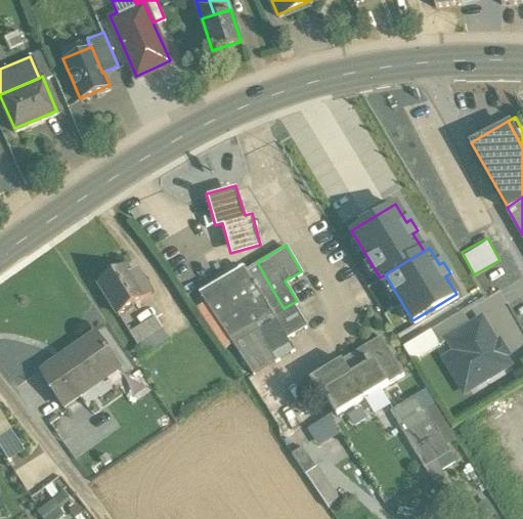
[(257,262),(246,268),(257,287),(267,280),(257,262)]
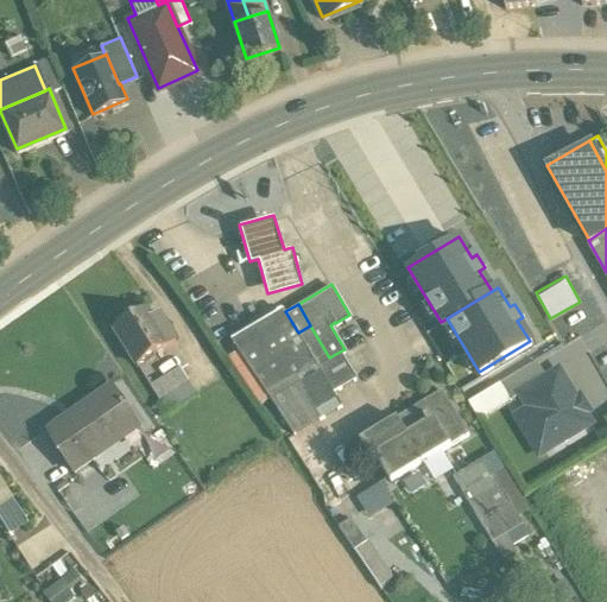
[(145,305),(113,325),(137,362),(143,357),(175,337),(160,314),(153,318),(145,305)]
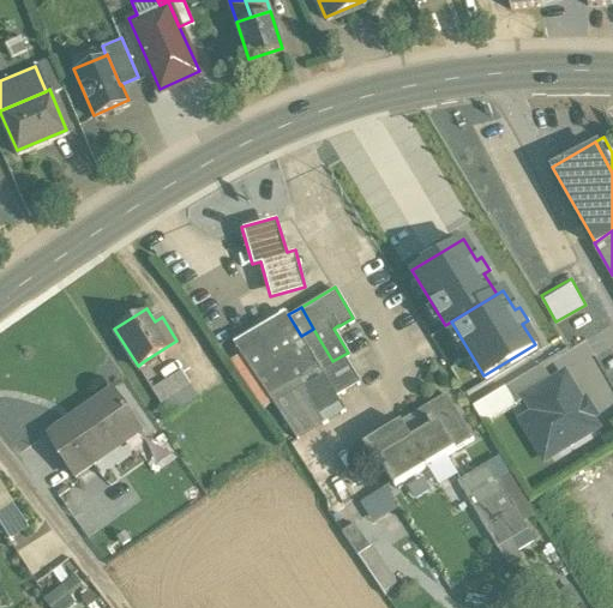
[(288,314),(286,311),(233,342),(296,437),(344,408),(336,393),(301,336),(288,314)]
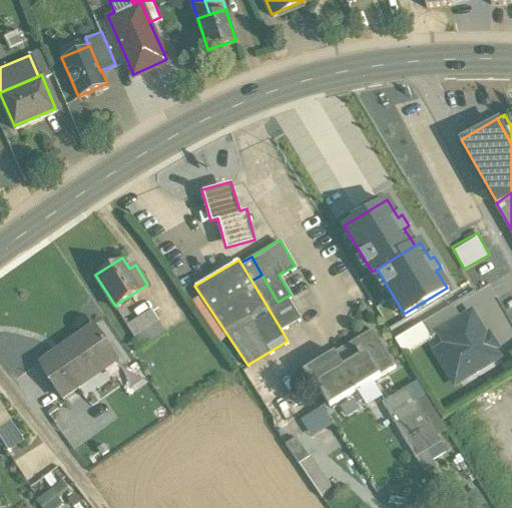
[(278,302),(262,275),(251,281),(281,329),(300,318),(287,297),(278,302)]
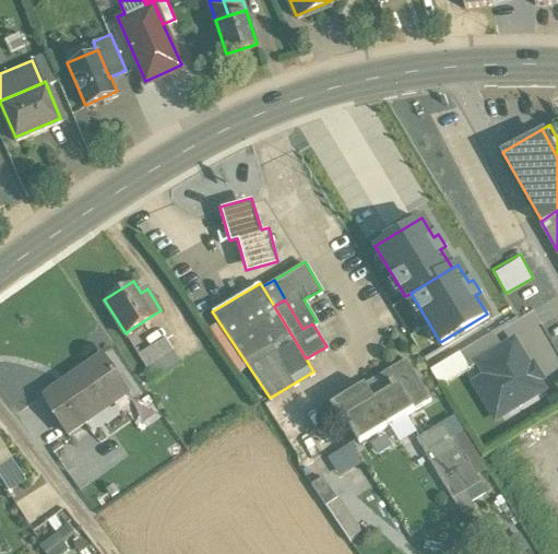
[(138,340),(131,329),(126,333),(132,343),(138,340)]
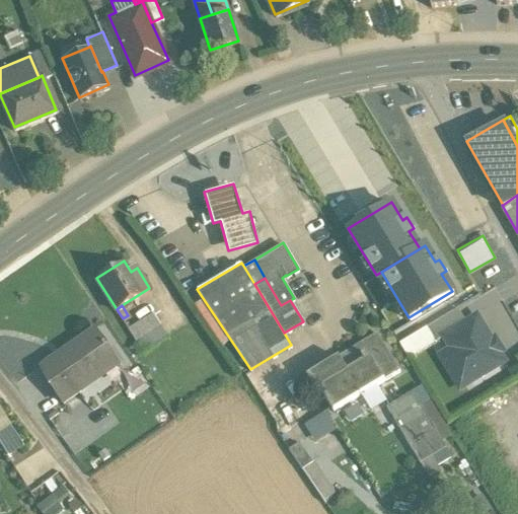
[(457,305),(426,323),(398,341),(407,355),(443,333),(465,319),(457,305)]
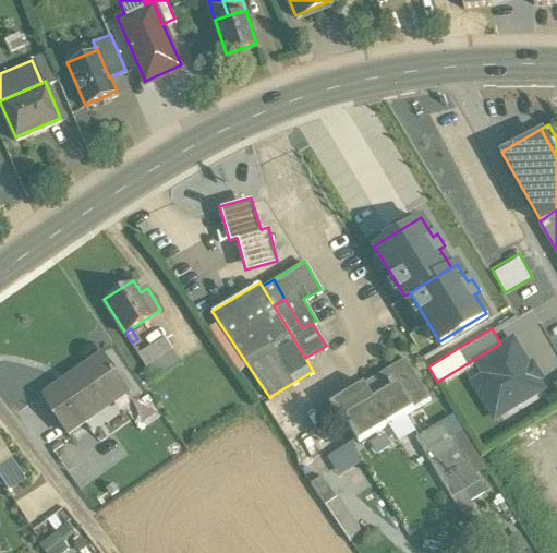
[(165,333),(136,350),(145,363),(172,346),(165,333)]
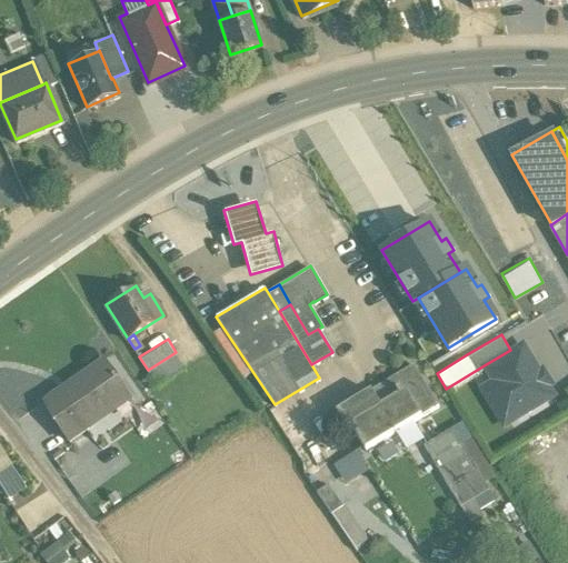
[(486,364),(494,375),(481,383),(505,421),(516,414),(551,392),(521,342),(510,350),(486,364)]
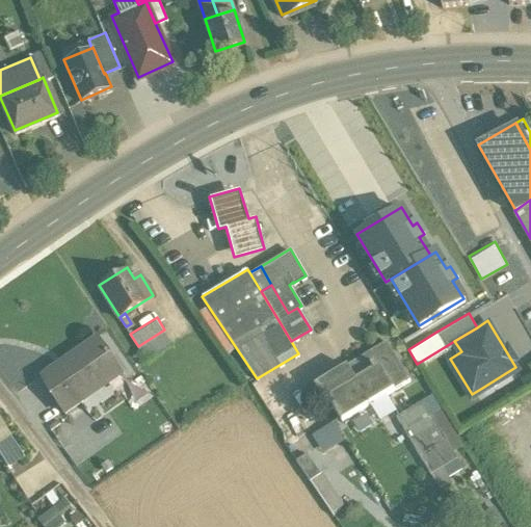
[(164,330),(138,346),(145,359),(171,342),(164,330)]
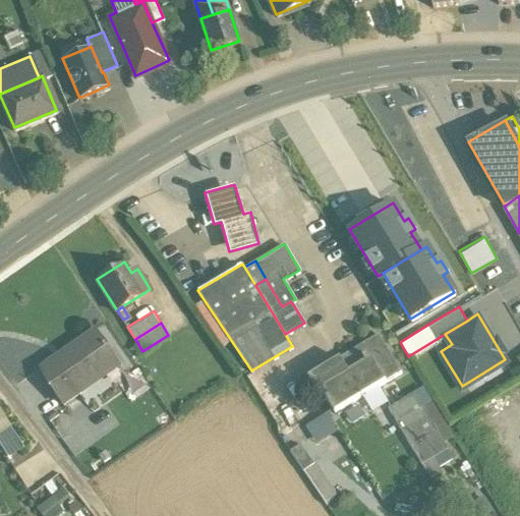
[(95,328),(64,349),(67,353),(41,370),(63,402),(80,390),(77,385),(114,359),(106,347),(107,346),(95,328)]
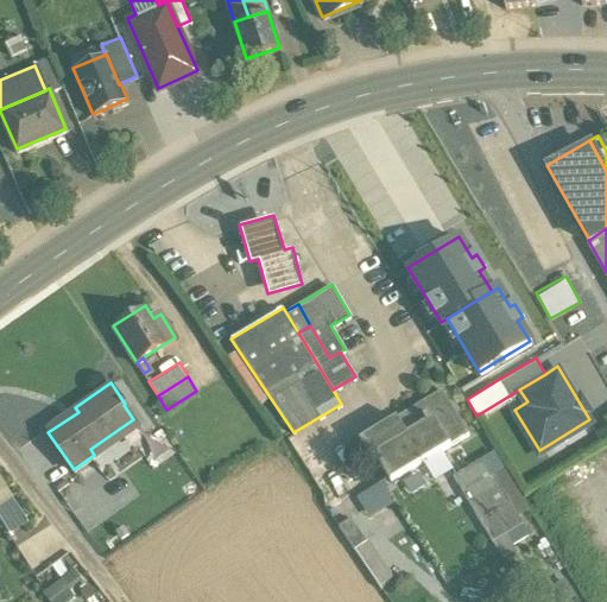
[(441,387),(360,437),(371,456),(375,454),(390,479),(468,431),(441,387)]
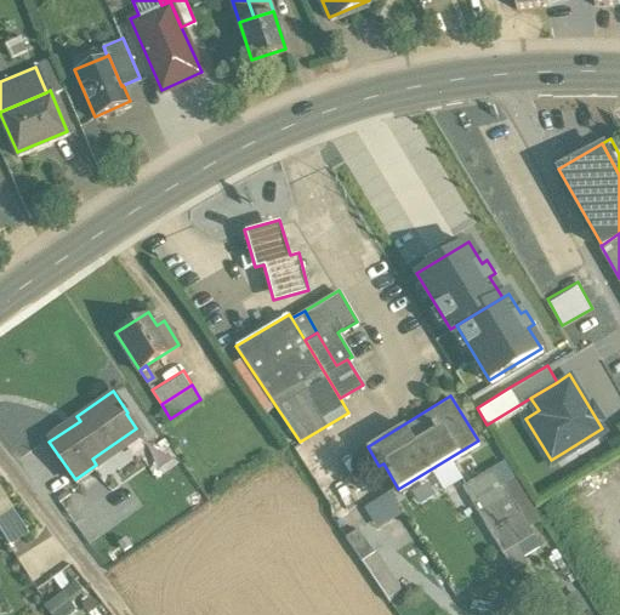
[(533,531),(493,465),(461,483),(501,550),(513,542),(533,531)]
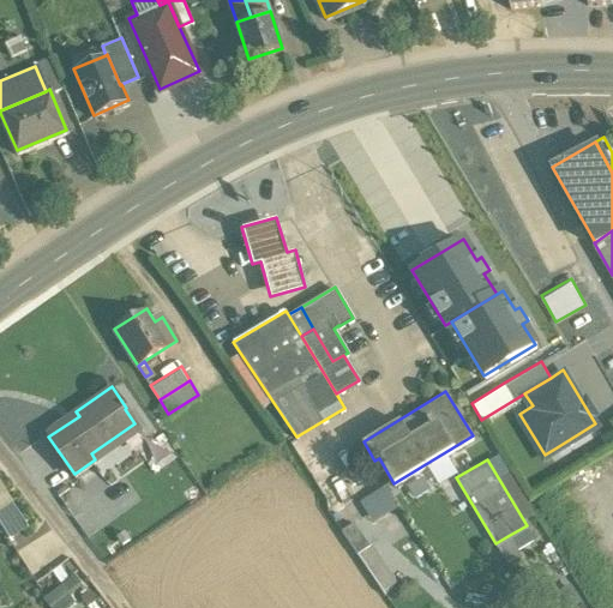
[(386,482),(373,491),(382,504),(371,511),(389,540),(413,525),(386,482)]
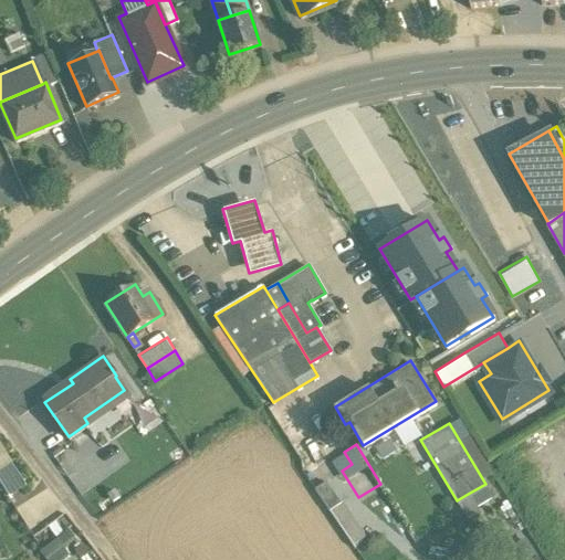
[(0,481),(7,490),(20,483),(0,448),(0,481)]
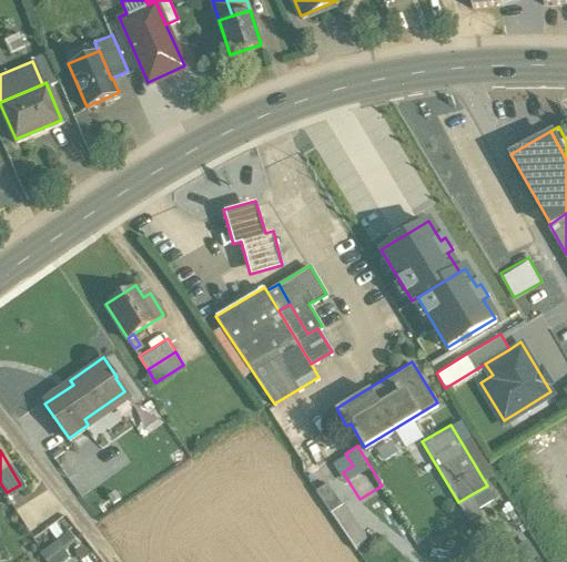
[(341,502),(326,480),(315,488),(330,510),(341,502)]
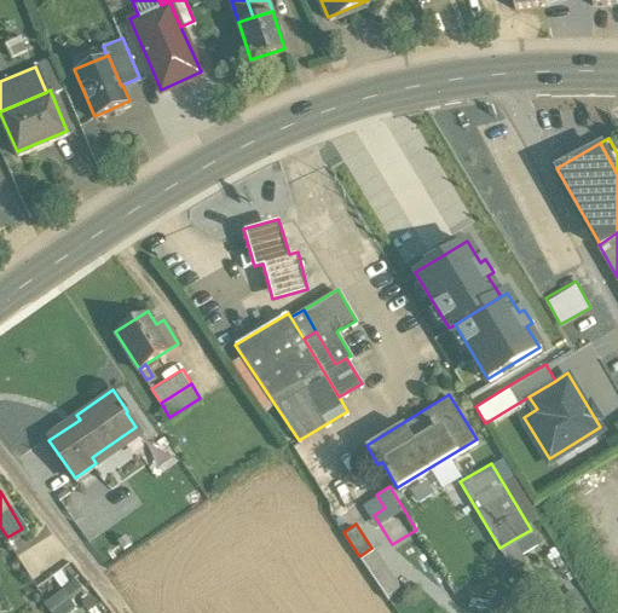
[(531,530),(512,541),(519,551),(537,541),(531,530)]
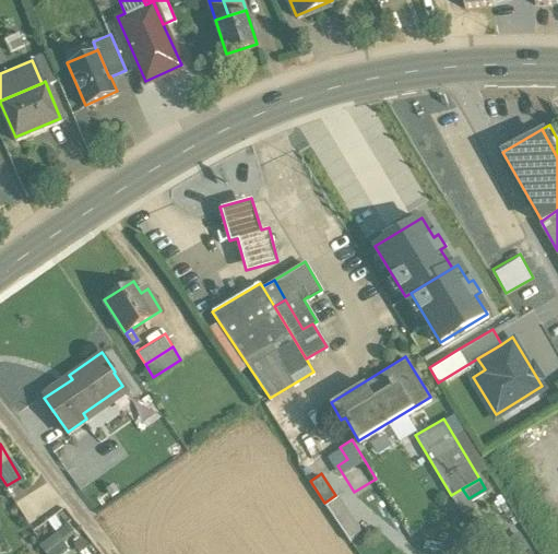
[(64,521),(37,542),(46,553),(55,553),(76,537),(64,521)]
